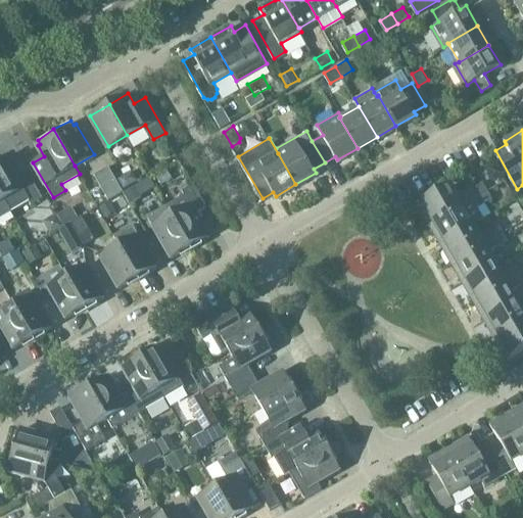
[(3,156),(1,153),(0,152),(0,189),(4,197),(22,187),(31,201),(43,195),(30,173),(19,179),(6,155),(3,156)]
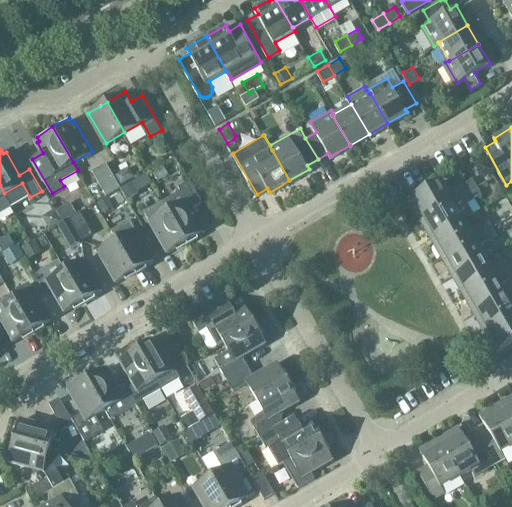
[(107,160),(93,168),(107,193),(121,185),(113,171),(107,160)]
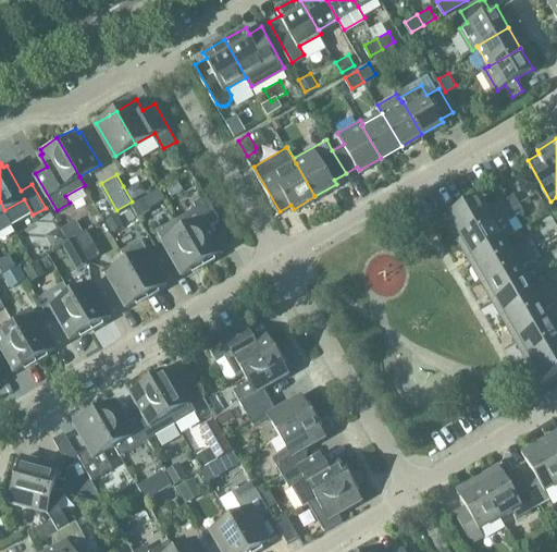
[(132,201),(139,197),(132,182),(123,186),(132,201)]
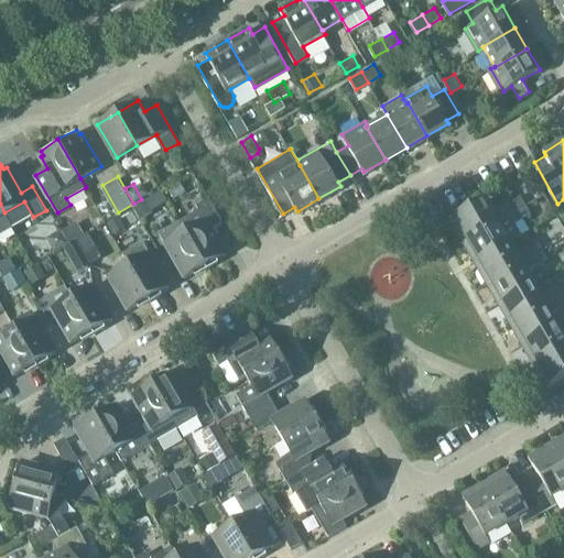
[(520,194),(509,200),(514,209),(525,203),(520,194)]
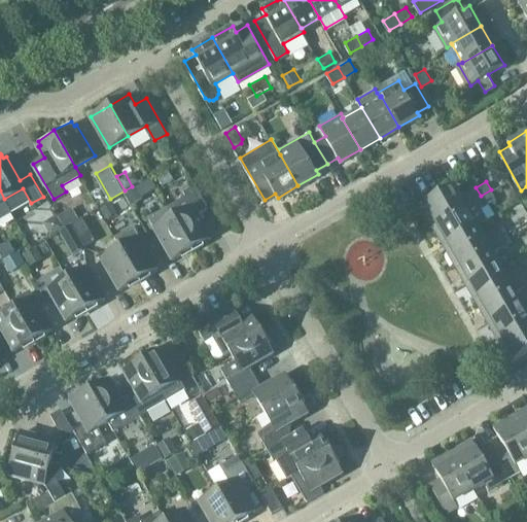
[(125,190),(132,203),(141,198),(143,193),(138,183),(132,186),(125,190)]
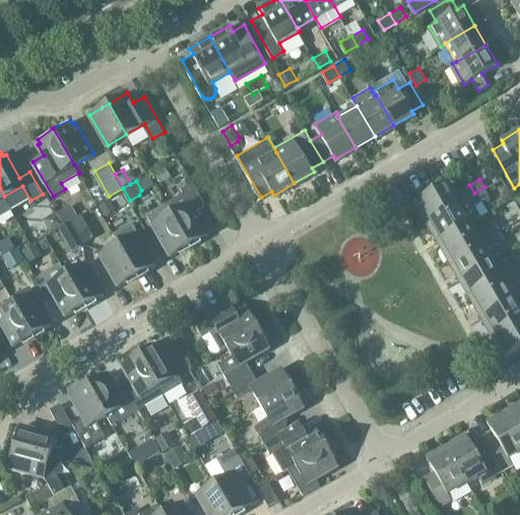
[(205,203),(193,181),(181,188),(183,192),(166,202),(189,244),(208,233),(195,209),(205,203)]
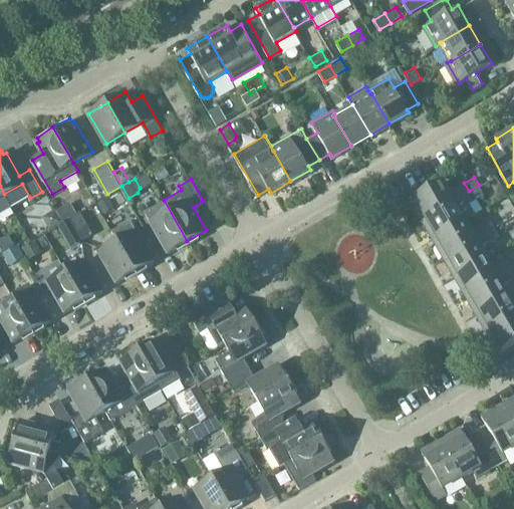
[(422,218),(469,191),(464,183),(450,191),(444,179),(410,198),(422,218)]
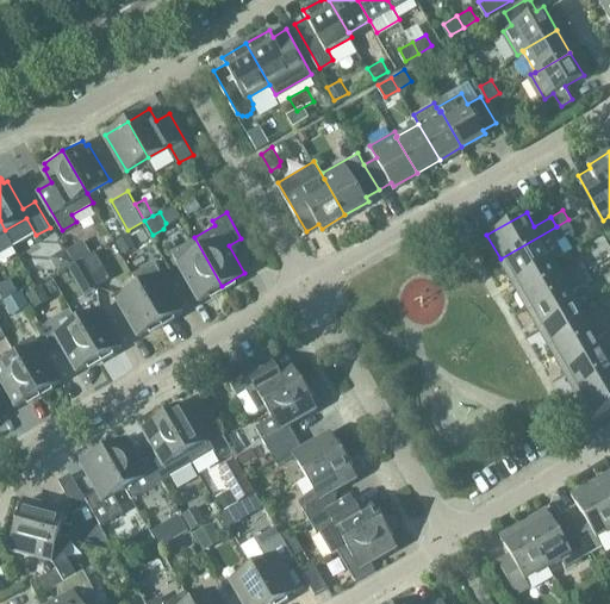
[(568,219),(556,226),(562,237),(574,230),(568,219)]
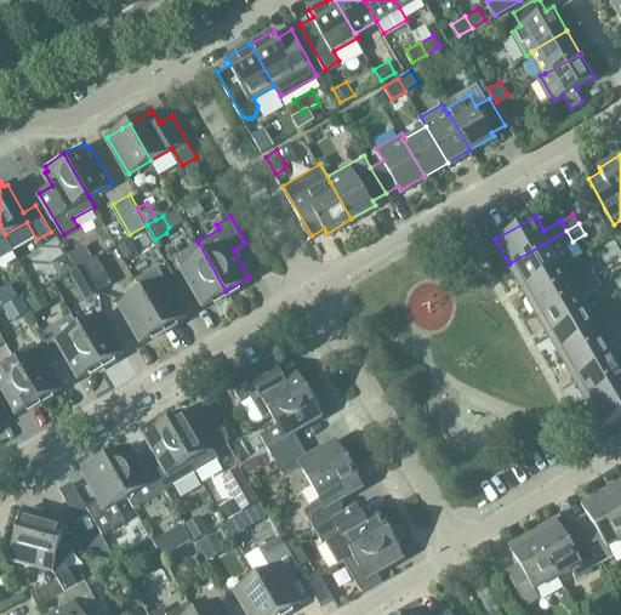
[(523,286),(563,263),(574,257),(567,244),(573,241),(567,231),(510,263),(523,286)]
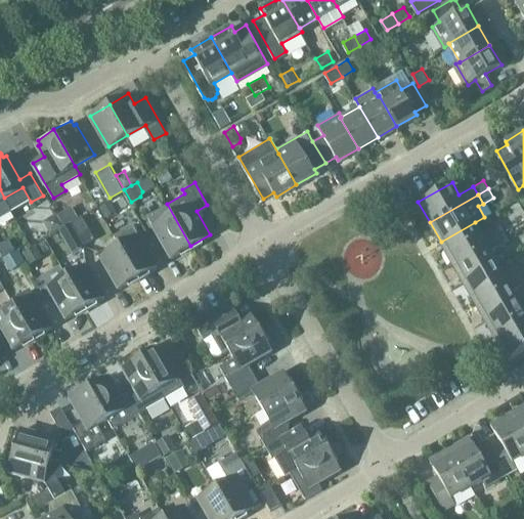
[(111,200),(100,206),(105,215),(116,209),(111,200)]
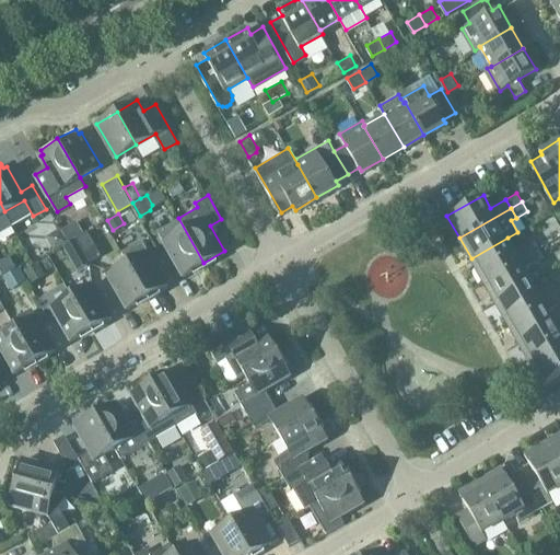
[(85,230),(78,218),(61,228),(69,240),(77,235),(85,230)]
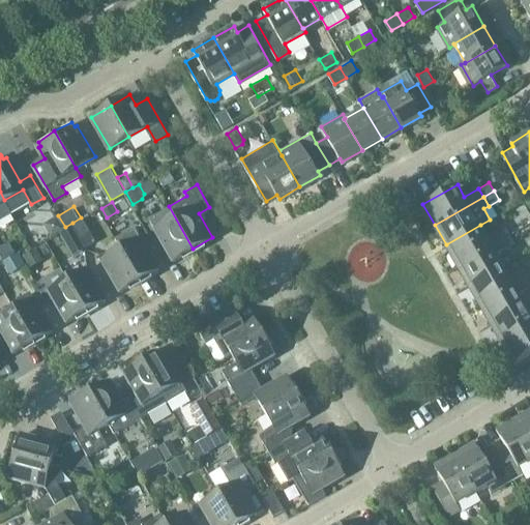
[(193,249),(169,206),(149,217),(174,259),(193,249)]
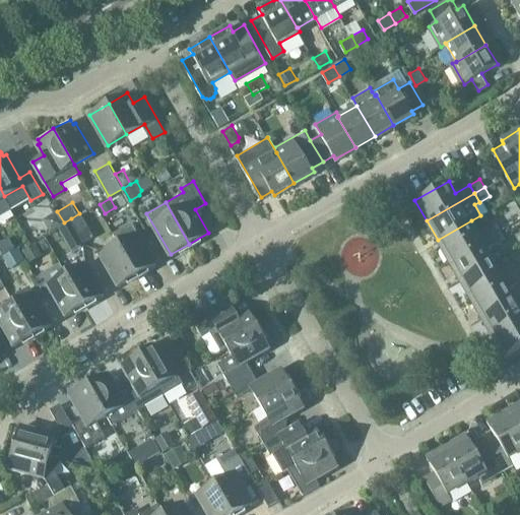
[(81,212),(71,218),(83,241),(94,235),(81,212)]
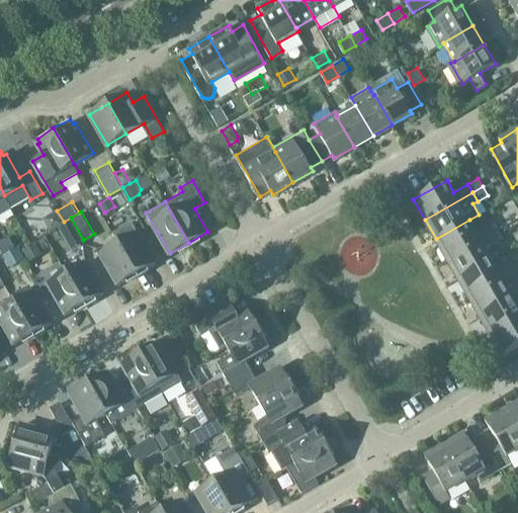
[(83,240),(71,218),(64,222),(60,224),(72,246),(83,240)]
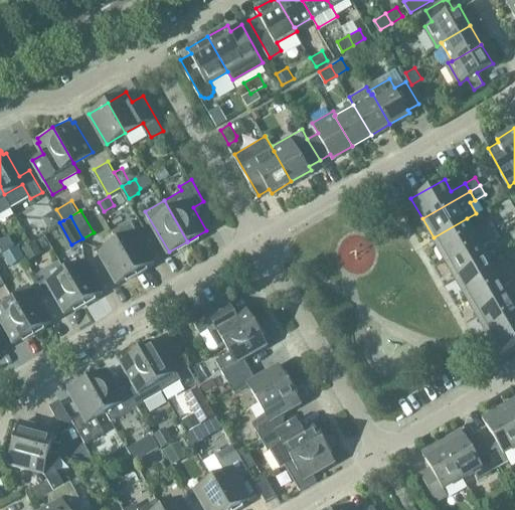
[(434,237),(444,257),(491,228),(487,221),(487,220),(473,228),(467,218),(434,237)]
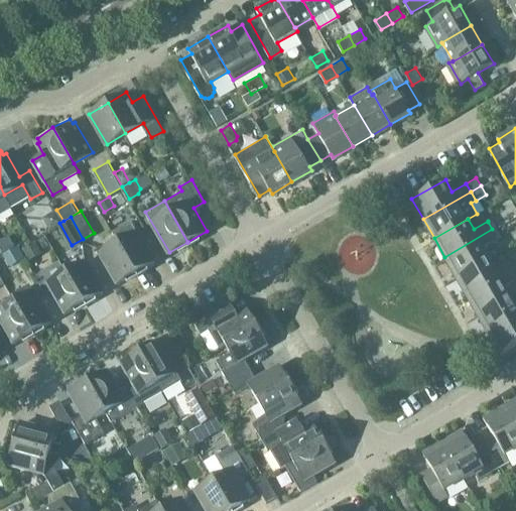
[(493,219),(488,222),(492,229),(497,227),(493,219)]
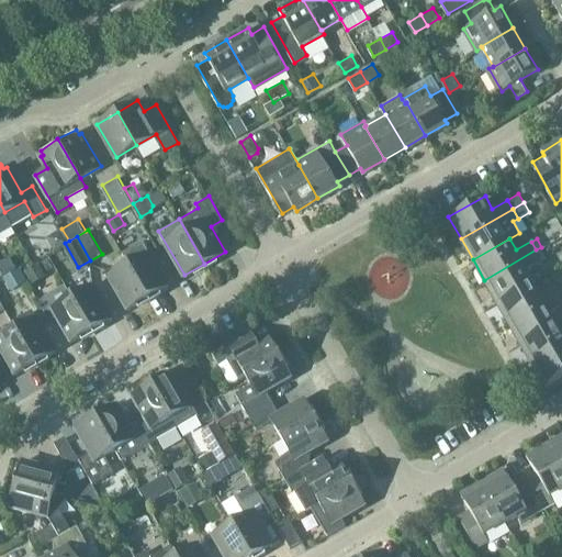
[(148,296),(169,285),(143,240),(122,251),(128,263),(148,296)]
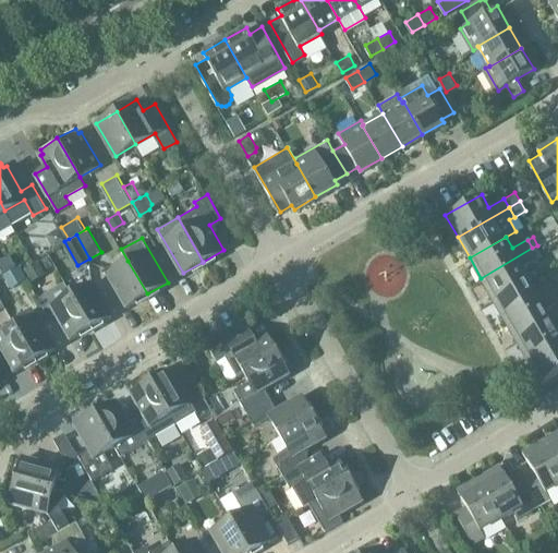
[(493,299),(530,277),(522,266),(537,257),(532,248),(481,278),(493,299)]
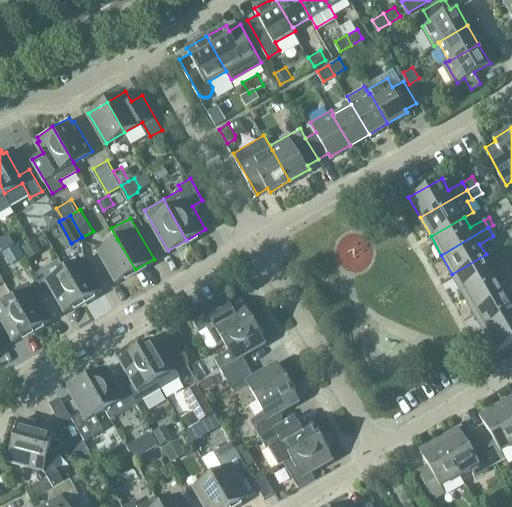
[(9,233),(0,235),(0,244),(3,250),(15,243),(9,233)]
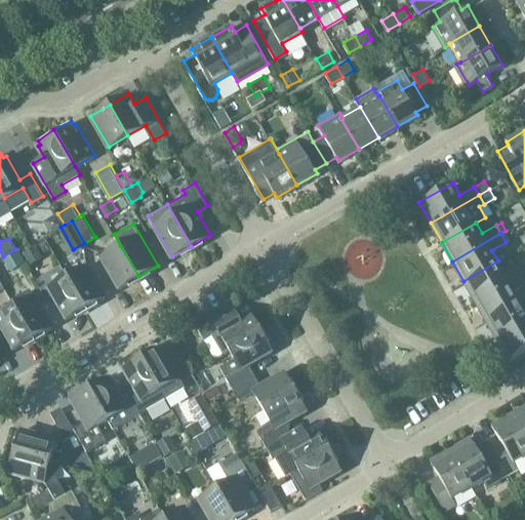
[(34,244),(25,249),(31,262),(41,255),(34,244)]
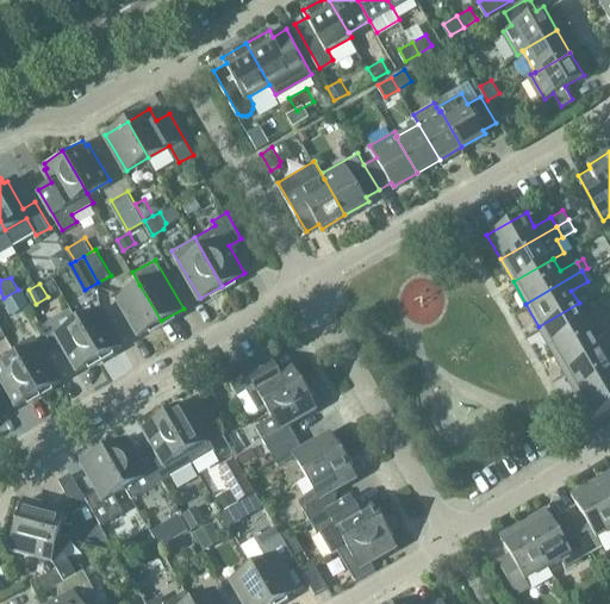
[(161,321),(139,285),(118,298),(138,334),(161,321)]
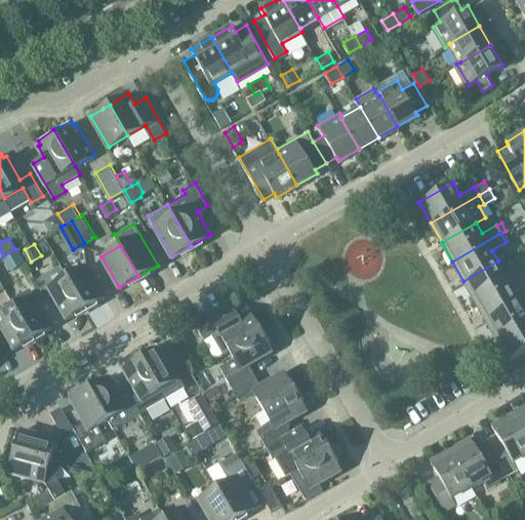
[(15,249),(3,256),(9,268),(23,260),(16,248),(15,249)]
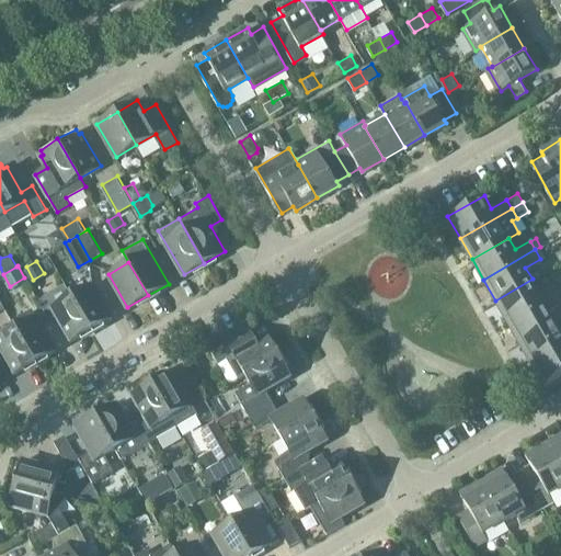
[(507,321),(559,291),(553,282),(539,291),(533,279),(495,301),(507,321)]
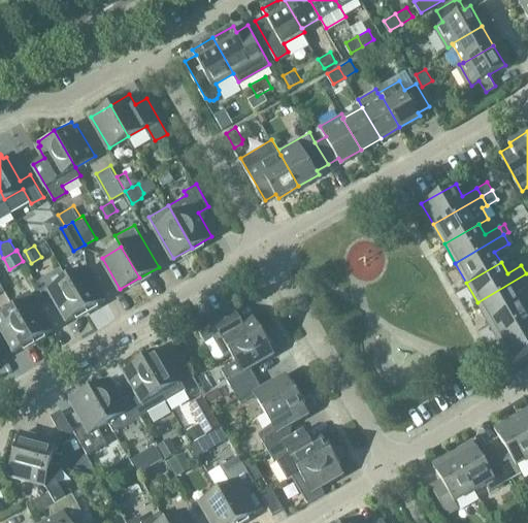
[(68,276),(87,308),(105,297),(88,266),(68,276)]
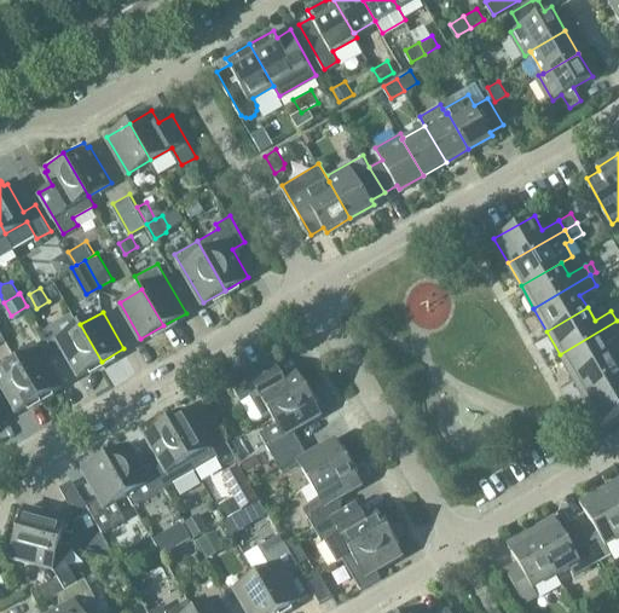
[(618,324),(617,321),(560,354),(573,376),(613,353),(606,341),(618,333),(618,324)]
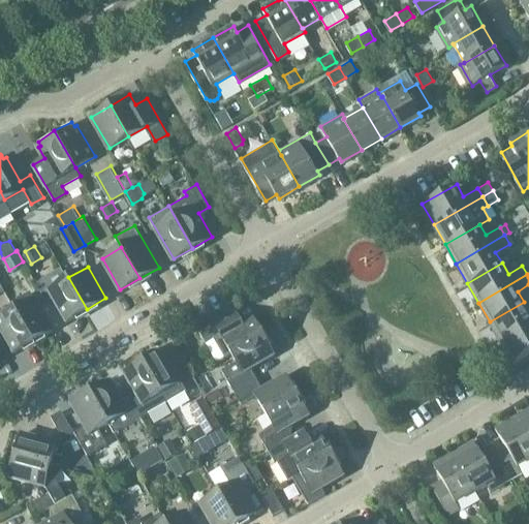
[(87,309),(68,277),(49,288),(67,320),(87,309)]
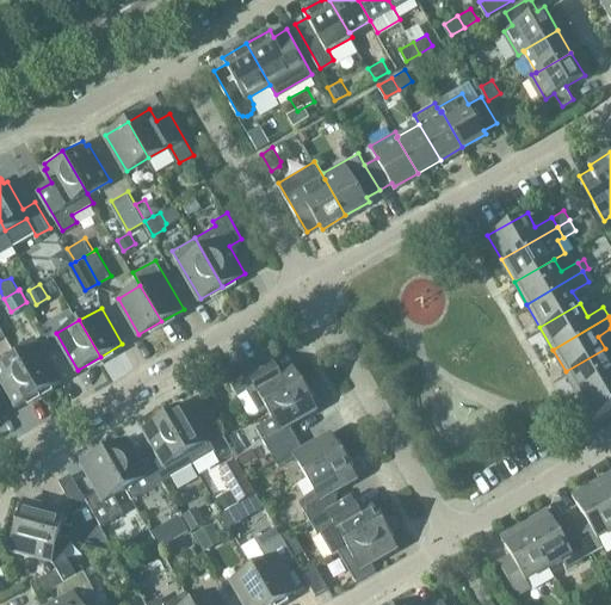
[(56,333),(49,338),(54,346),(61,341),(56,333)]
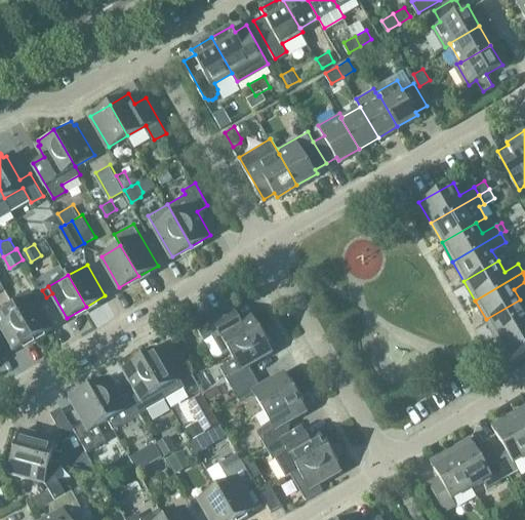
[(11,298),(15,306),(34,336),(52,326),(31,287),(11,298)]
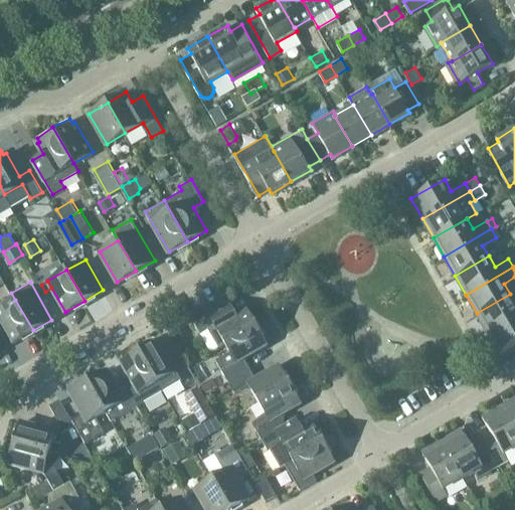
[(488,332),(514,316),(514,302),(510,294),(477,313),(488,332)]
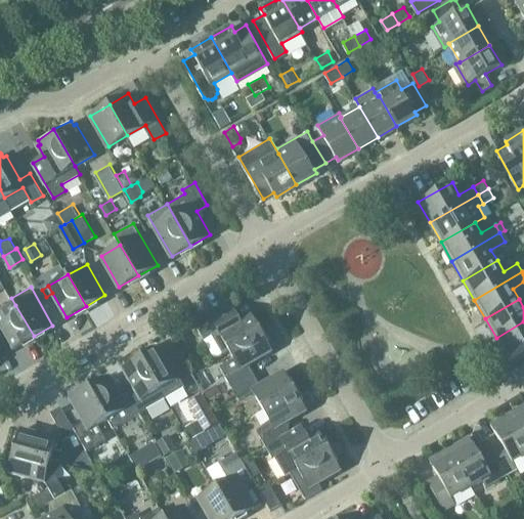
[(34,336),(15,305),(0,313),(0,322),(14,347),(34,336)]
